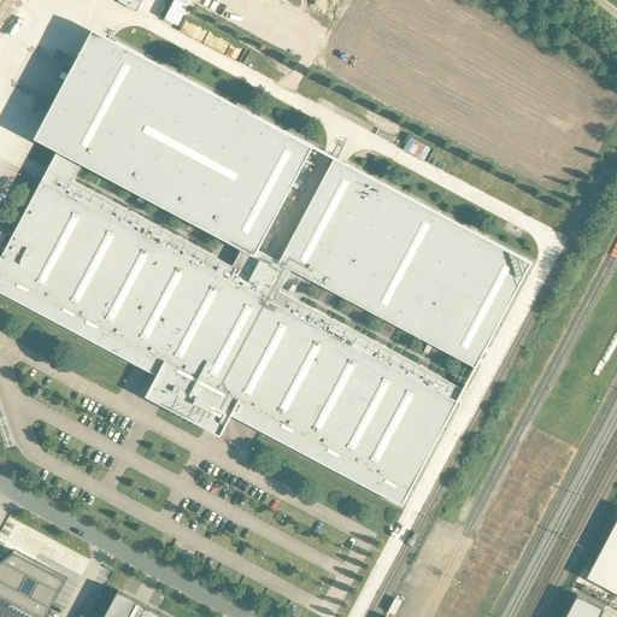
[(0,259),(0,291),(159,376),(151,393),(221,430),(229,413),(401,505),(530,263),(116,42),(0,259)]
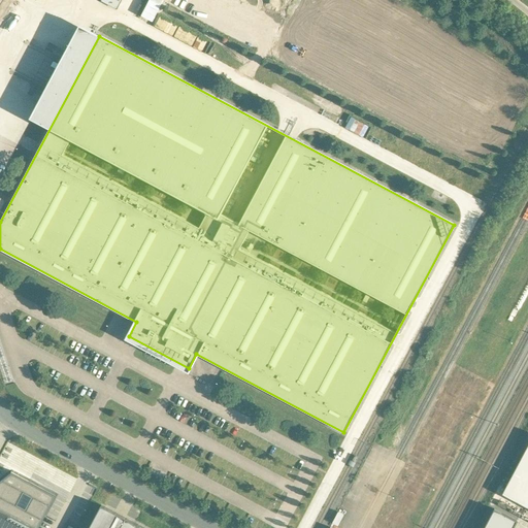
[(363,135),(369,125),(351,116),(345,127),(363,135)]
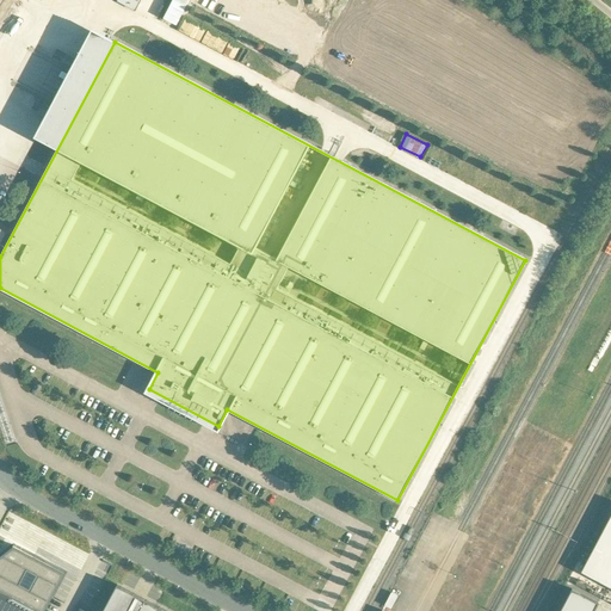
[(610,514),(593,548),(610,557),(610,514)]
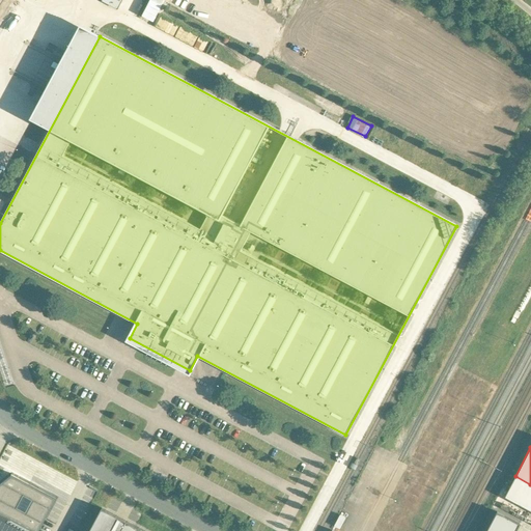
[(0,530),(38,530),(57,498),(11,473),(0,482),(0,530)]
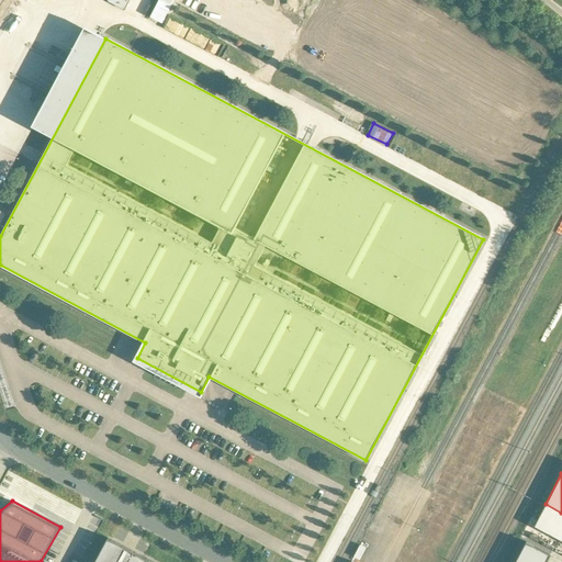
[(561,513),(546,504),(535,526),(561,540),(561,513)]
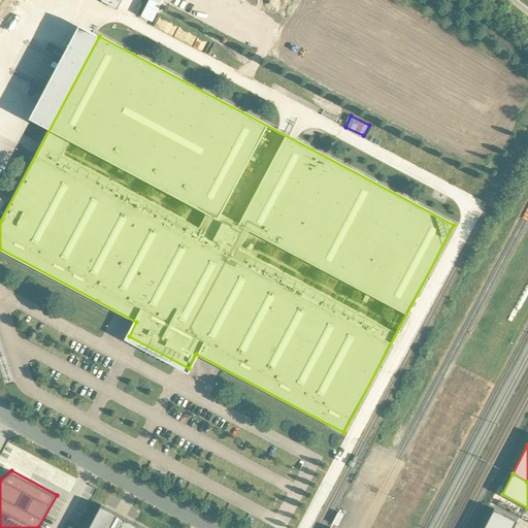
[(101,505),(89,527),(144,527),(102,505),(101,505)]
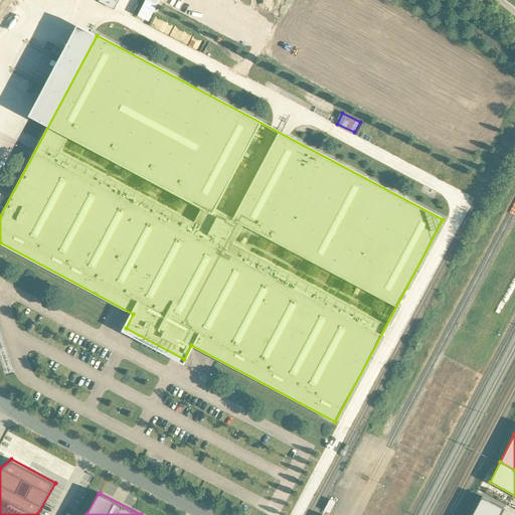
[(500,514),(504,508),(482,496),(472,514),(500,514)]
